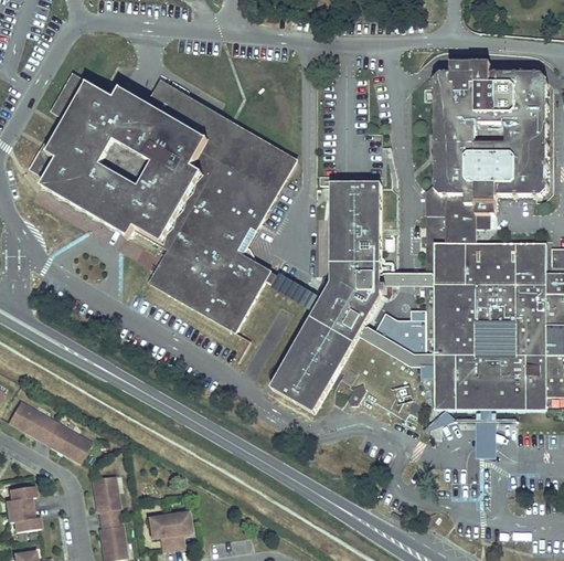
[(491,410),(491,404),(546,404),(546,391),(563,390),(563,244),(553,244),(554,272),(549,272),(549,241),(480,242),(480,222),(491,222),(491,211),(501,211),(501,193),(542,193),(550,186),(550,75),(543,69),(521,69),(509,69),(508,57),(447,59),(434,71),(434,80),(440,80),(440,182),(440,190),(435,196),(436,212),(427,212),(426,271),(426,284),(427,351),(414,352),(360,320),(379,288),(379,284),(379,276),(379,272),(378,179),(329,179),(330,276),(328,279),(319,275),(309,292),(243,252),(237,249),(252,224),(257,228),(265,215),(259,212),(286,165),(285,158),(184,101),(188,95),(160,80),(145,105),(140,113),(135,123),(104,104),(108,95),(72,73),(50,109),(59,115),(29,166),(46,177),(135,229),(167,249),(148,279),(235,331),(266,279),(311,307),(269,377),(310,403),(353,331),(411,364),(421,364),(435,364),(435,377),(435,405),(480,404),(480,410),(491,410)]
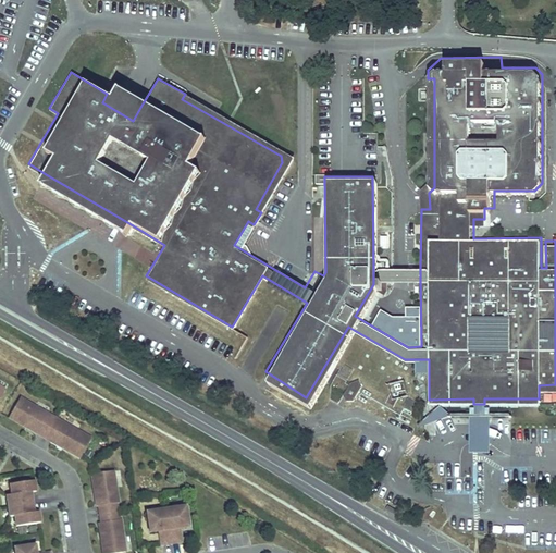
[(502,68),(514,68),(501,57),(502,68)]
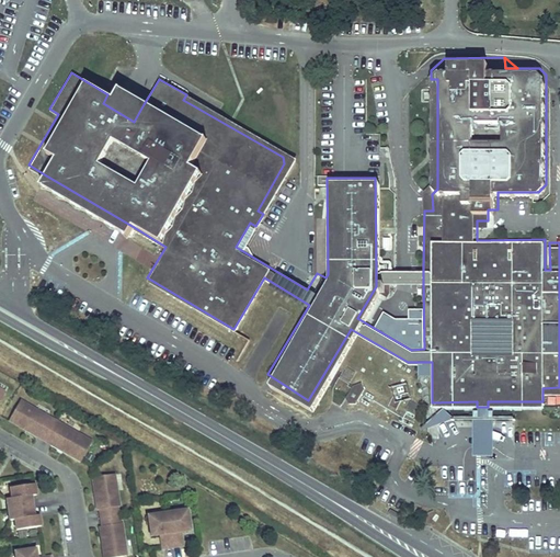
[(144,104),(118,89),(114,98),(139,112),(144,104)]
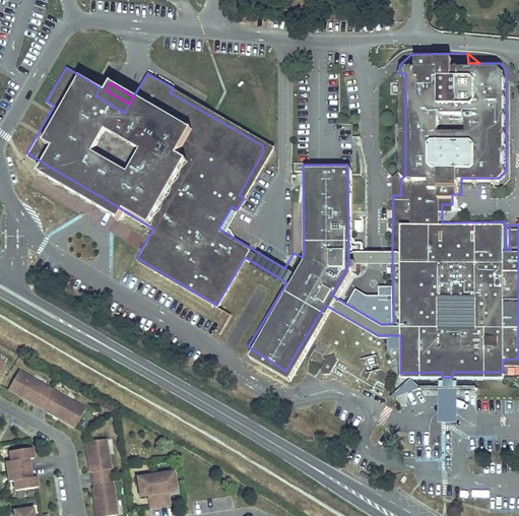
[(124,113),(129,104),(106,90),(100,87),(95,95),(124,113)]
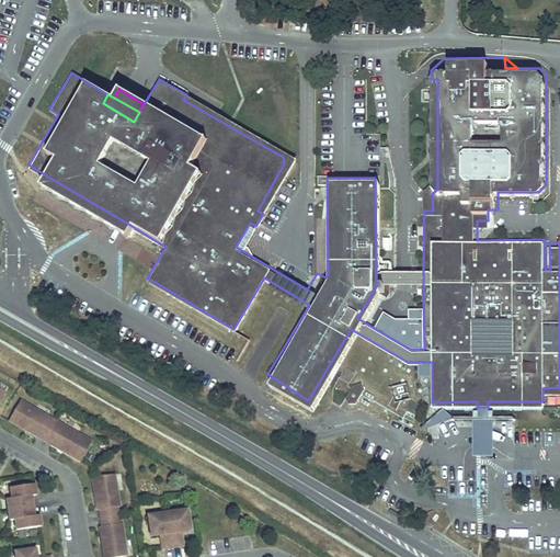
[(295,157),(186,94),(183,100),(283,157),(284,163),(258,211),(263,214),(295,157)]
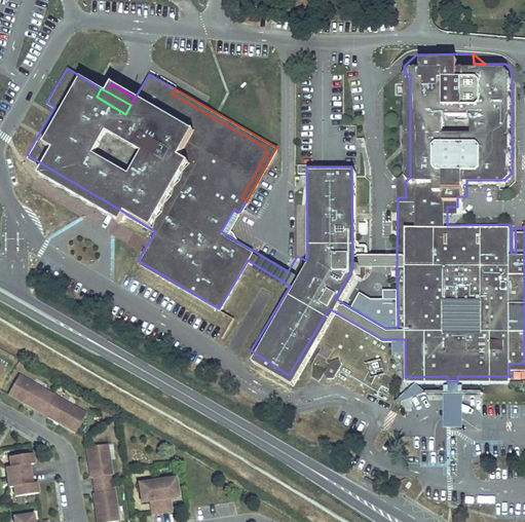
[(125,213),(43,164),(38,172),(100,209),(105,212),(120,221),(125,213)]
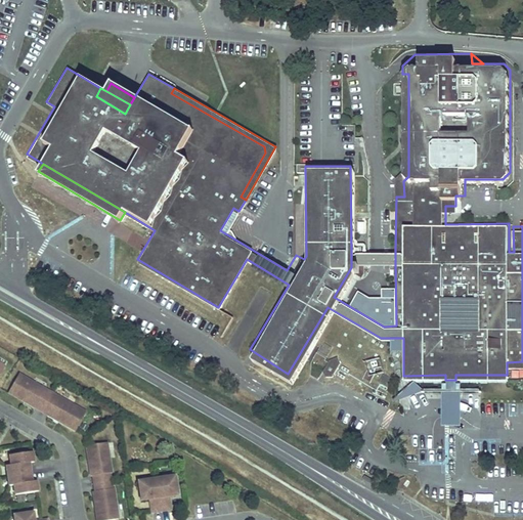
[(408,176),(408,169),(395,180),(396,197),(404,197),(403,181),(408,176)]
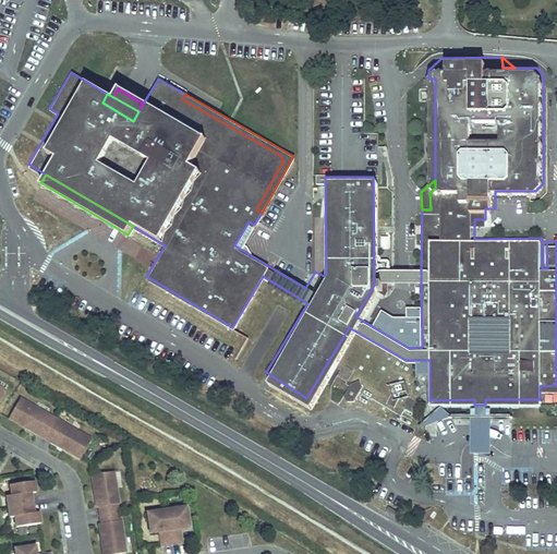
[(72,209),(69,215),(88,227),(92,221),(72,209)]
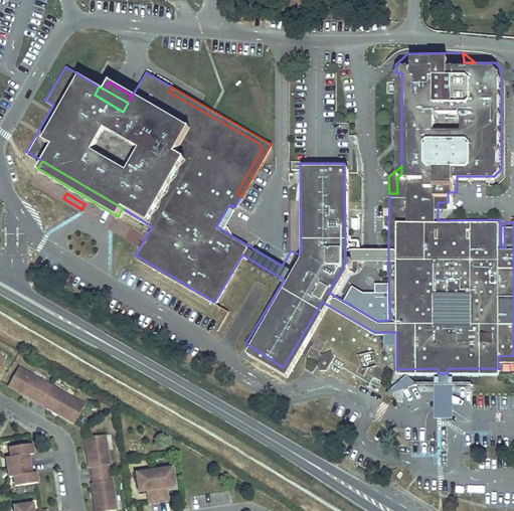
[(234,207),(229,204),(216,226),(221,229),(234,207)]
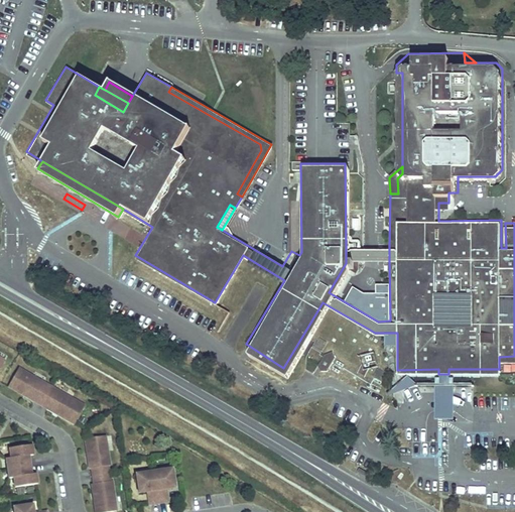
[(389,259),(389,247),(346,248),(346,252),(346,259),(389,259)]
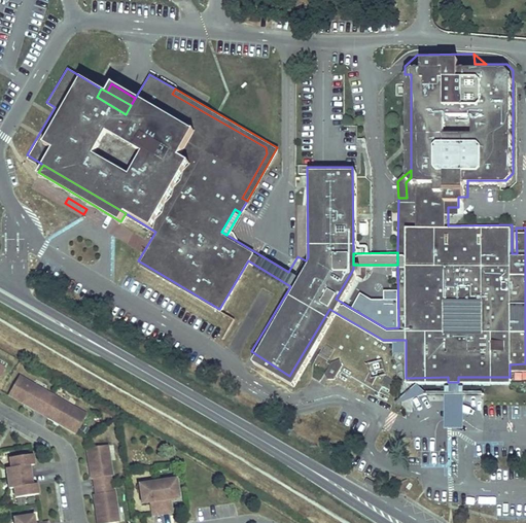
[(120,286),(138,289),(140,279),(123,275),(120,286)]
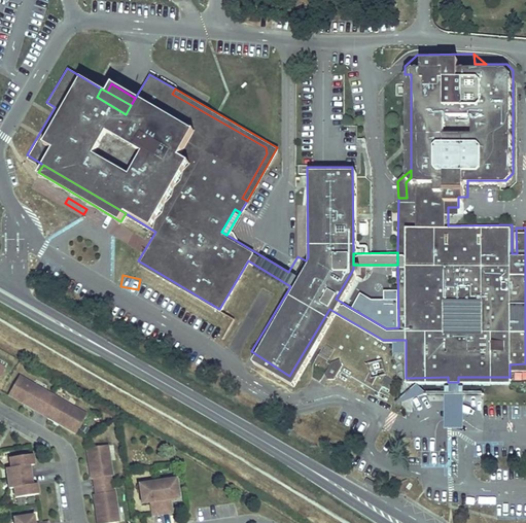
[(397,301),(397,288),(383,287),(382,299),(397,301)]
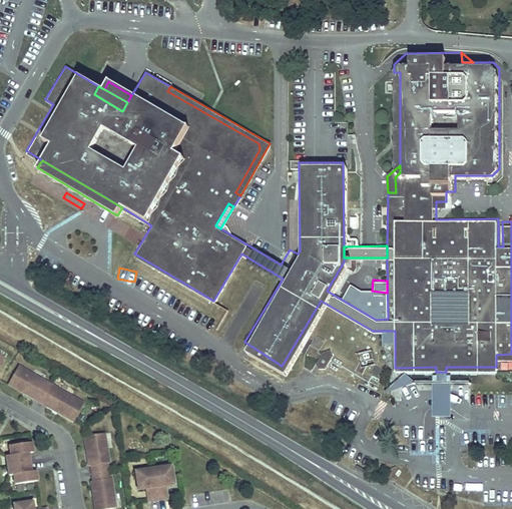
[(395,342),(395,331),(382,331),(382,342),(395,342)]
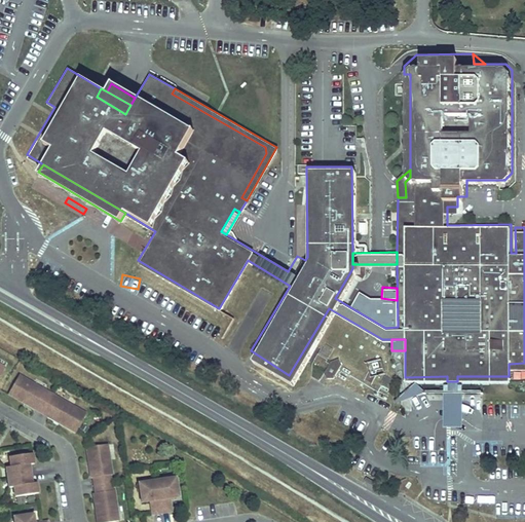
[(380,347),(363,351),(366,366),(382,362),(380,347)]
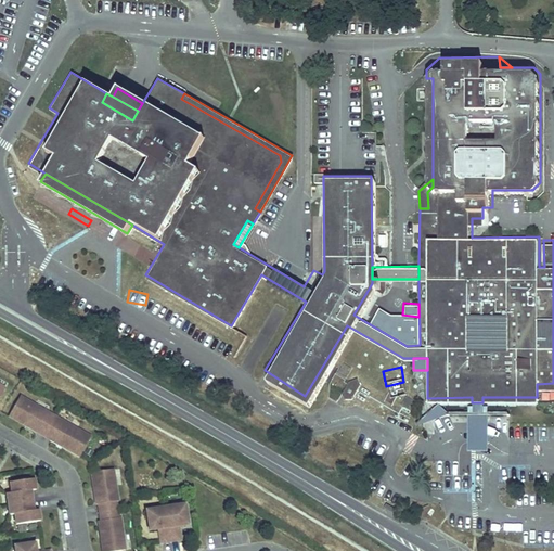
[(355,376),(349,377),(344,387),(345,394),(351,393),(358,383),(355,376)]
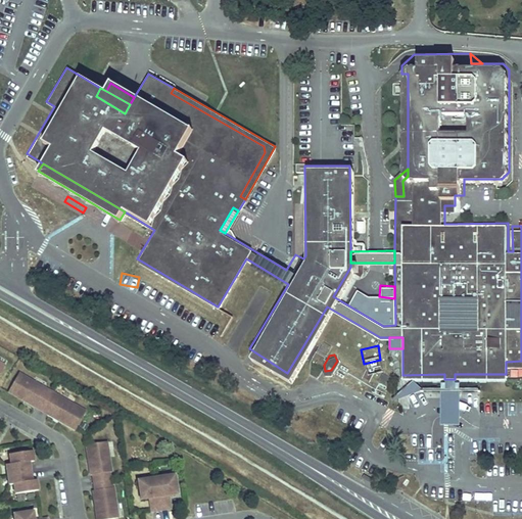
[(14,368),(4,386),(20,395),(21,393),(55,413),(54,415),(70,424),(82,406),(54,391),(54,392),(40,384),(41,383),(14,368)]
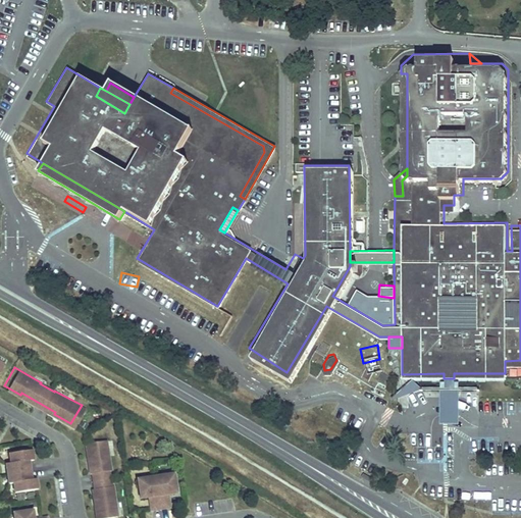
[(459,420),(458,378),(454,378),(444,378),(439,378),(440,420),(459,420)]
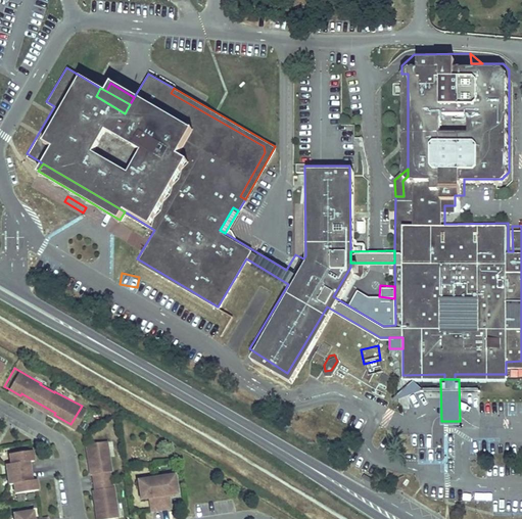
[(21,393),(20,395),(54,415),(55,413),(21,393)]
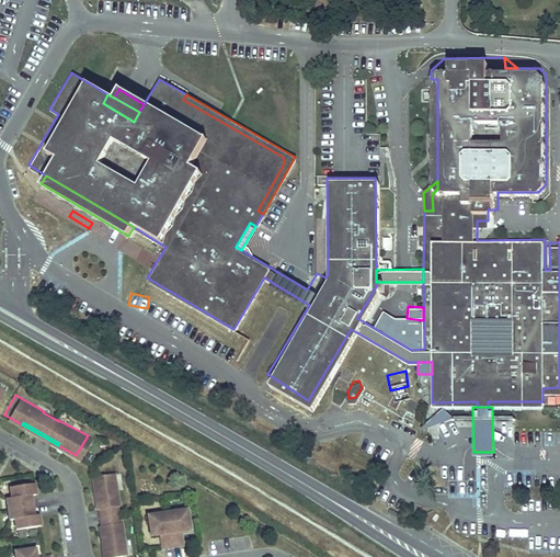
[(111,468),(89,472),(93,503),(95,503),(98,520),(95,521),(100,553),(122,549),(117,518),(115,518),(113,501),(115,501),(111,468)]
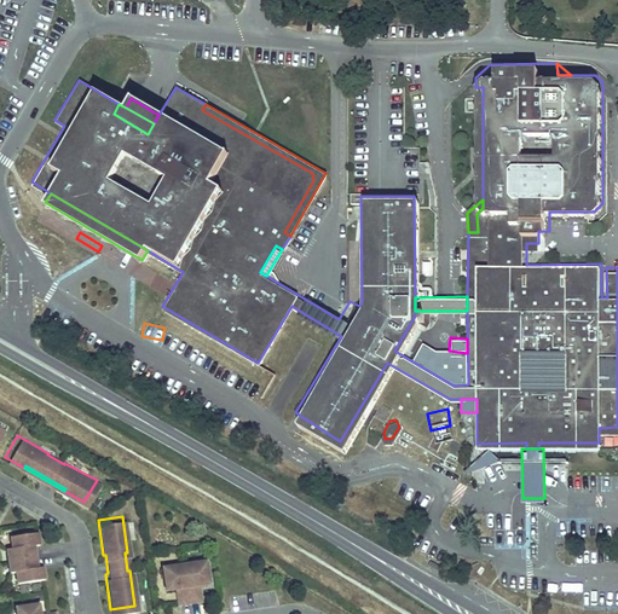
[(28,539),(34,538),(33,527),(7,531),(9,543),(3,543),(6,567),(12,566),(15,578),(40,574),(38,562),(33,563),(28,539)]
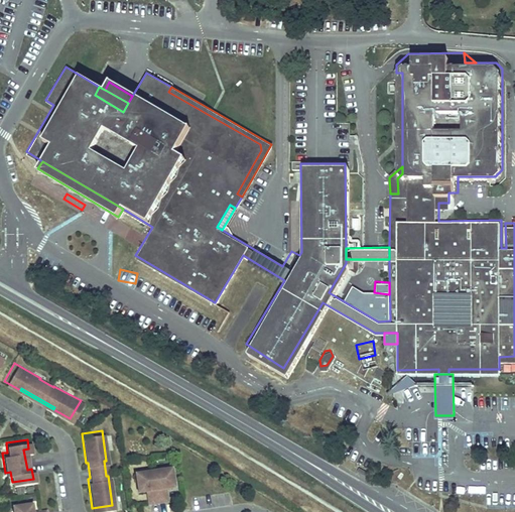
[(150,466),(132,469),(135,487),(145,486),(147,499),(162,496),(160,483),(170,482),(167,463),(150,466)]
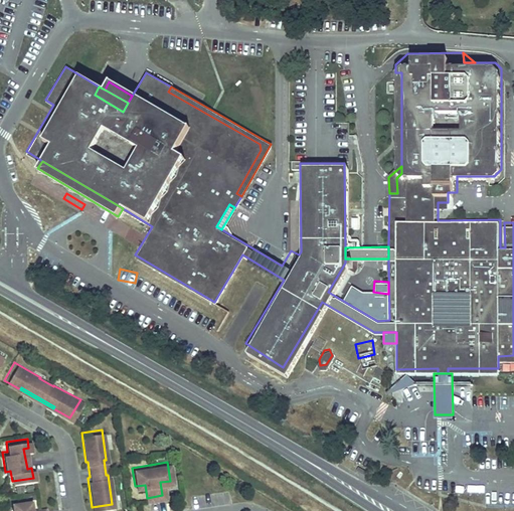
[(28,498),(10,501),(11,510),(43,510),(43,507),(30,509),(28,498)]
